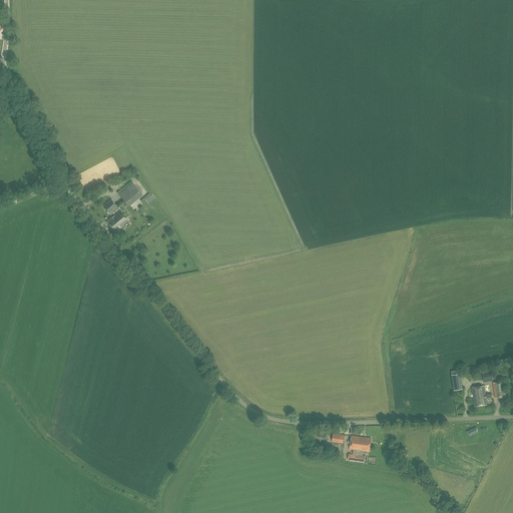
[(119,193),(128,204),(141,193),(132,182),(119,193)]
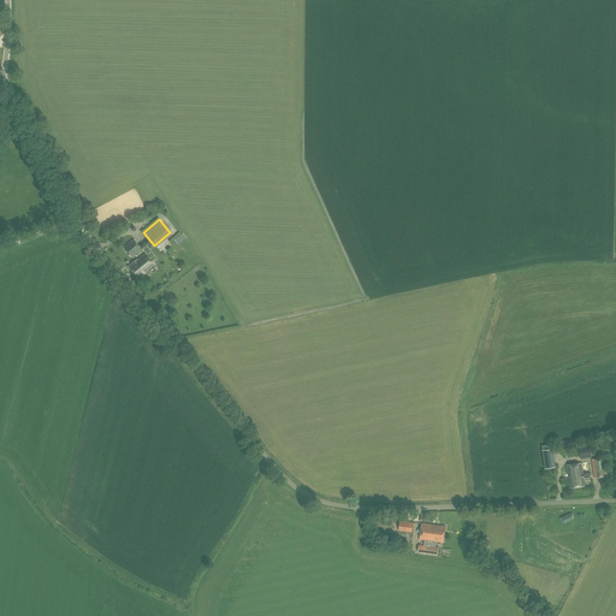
[(123,248),(131,256),(141,248),(134,240),(123,248)]
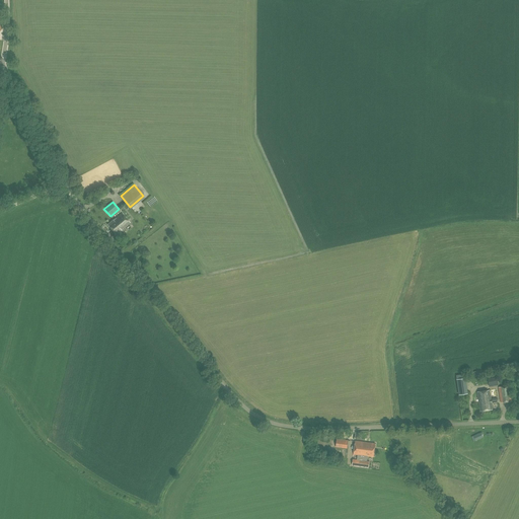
[(107,224),(117,234),(122,230),(130,223),(122,213),(107,224)]
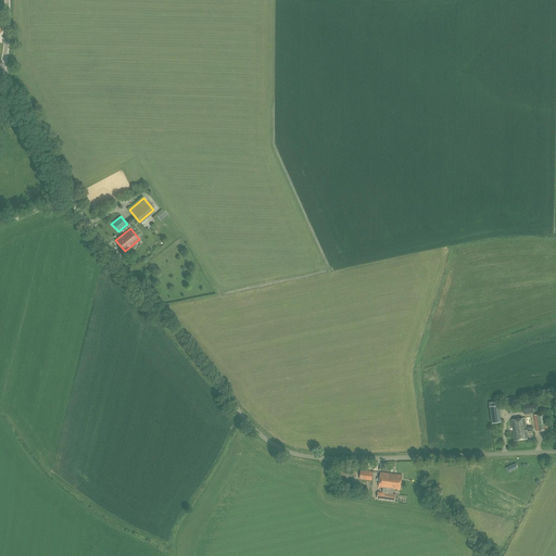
[(489,402),(491,424),(501,421),(497,401),(489,402)]
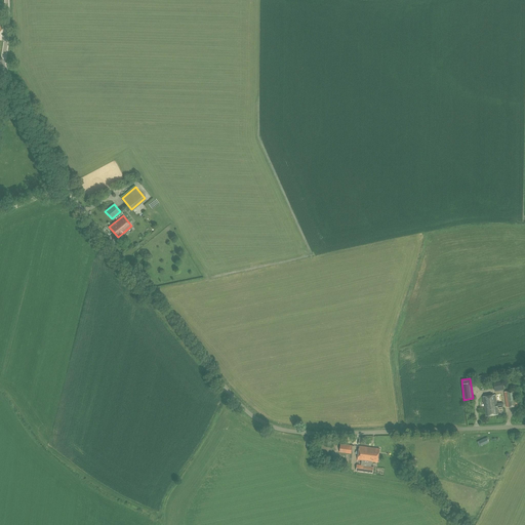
[(505,392),(507,407),(518,406),(517,397),(518,397),(517,390),(505,392)]
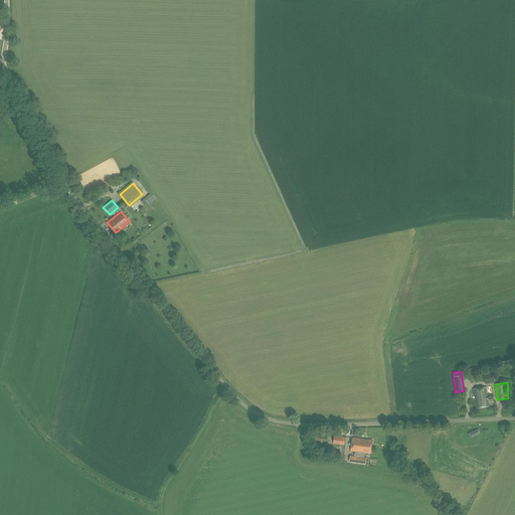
[(474,388),(477,408),(489,406),(488,399),(494,398),(494,395),(488,396),(486,387),(474,388)]
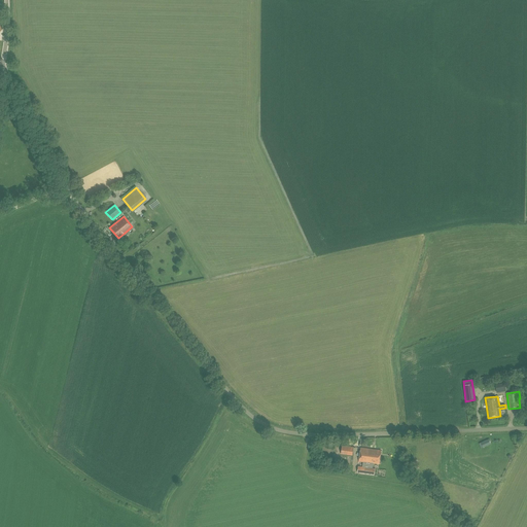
[(341,454),(352,455),(353,447),(342,446),(341,454)]
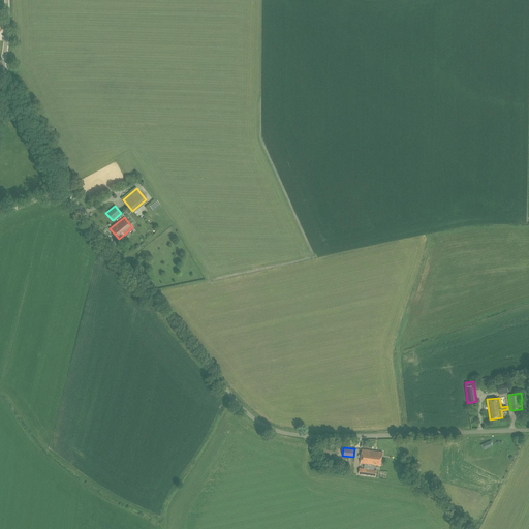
[(360,474),(376,476),(377,470),(374,470),(375,465),(381,466),(382,452),(363,449),(361,463),(365,464),(364,468),(360,468),(360,474)]
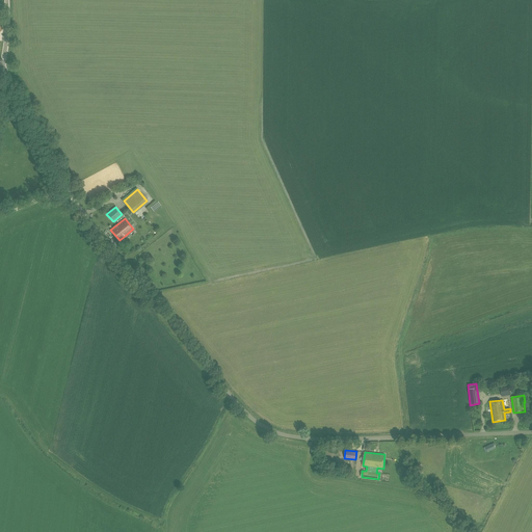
[(403,462),(397,464),(400,472),(406,469),(403,462)]
